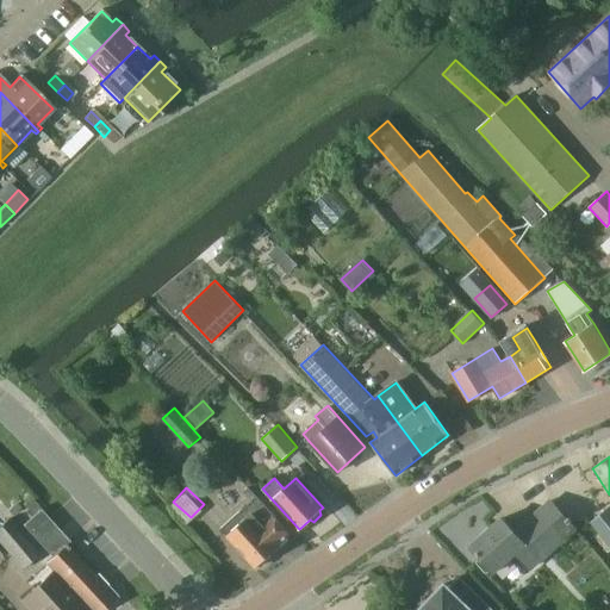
[(262,566),(271,559),(269,555),(278,548),(275,546),(291,533),(257,496),(249,487),(243,492),(251,502),(222,528),(256,567),(259,565),(262,566)]
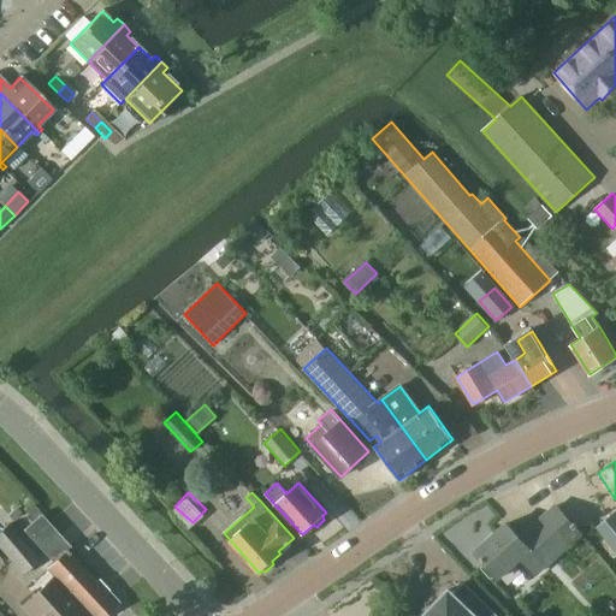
[(96,580),(67,550),(71,546),(41,514),(30,502),(22,510),(27,515),(21,521),(25,527),(23,531),(35,544),(46,556),(52,562),(45,568),(52,576),(21,604),(31,615),(105,615),(118,604),(107,593),(111,591),(99,578),(96,580)]
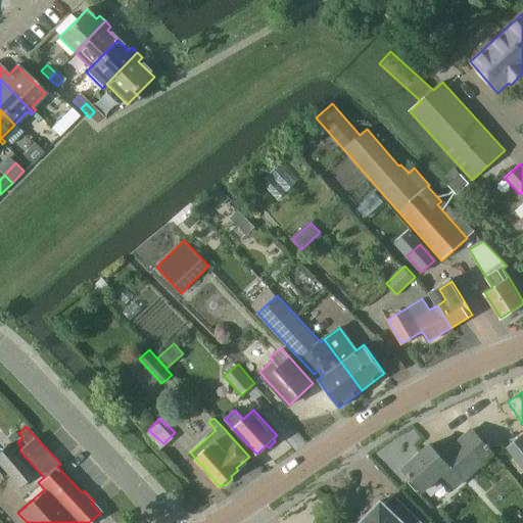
[(430,444),(403,468),(412,477),(409,482),(417,490),(422,488),(424,491),(442,475),(456,490),(494,455),(472,429),(441,457),(430,444)]
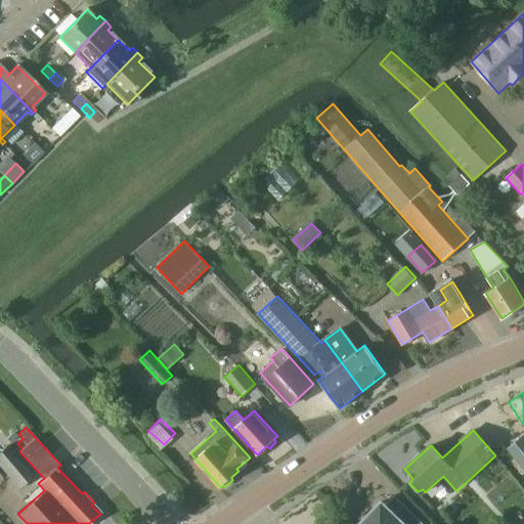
[(523,434),(507,448),(509,450),(523,469),(523,434)]
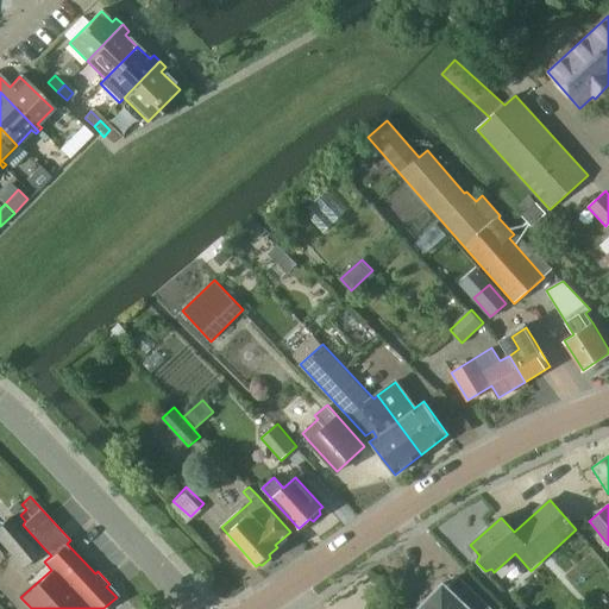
[(10,519),(0,525),(0,544),(23,569),(41,554),(30,541),(10,519)]
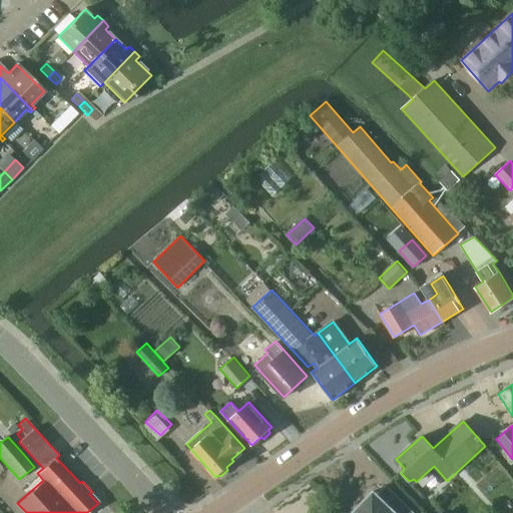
[(413,512),(386,486),(377,495),(374,492),(353,512),(413,512)]
